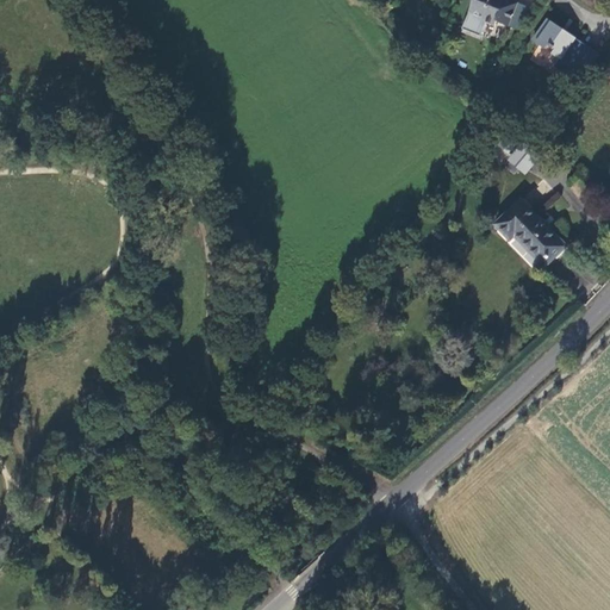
[(509,27),(520,0),(518,0),(470,0),(473,2),(470,13),(484,19),(483,22),(495,26),(496,24),(509,27)]
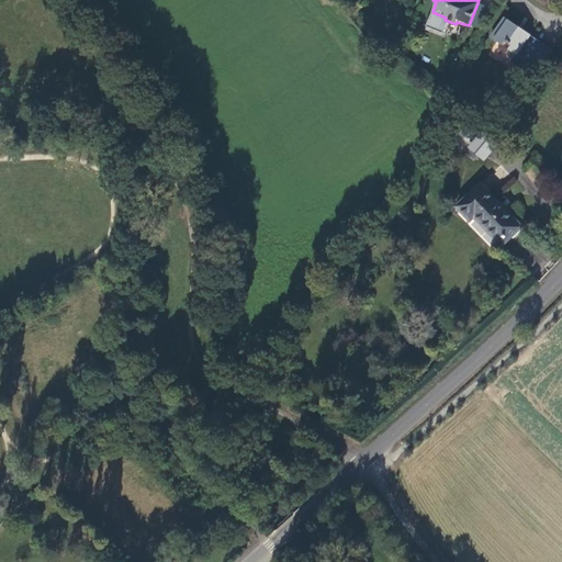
[(535,38),(504,19),(491,38),(515,56),(510,64),(526,75),(538,63),(534,59),(531,60),(524,56),(535,38)]
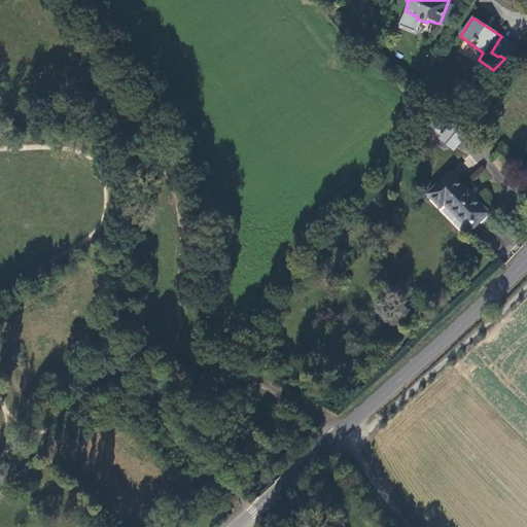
[(516,46),(501,36),(491,53),(498,57),(500,56),(504,59),(516,46)]
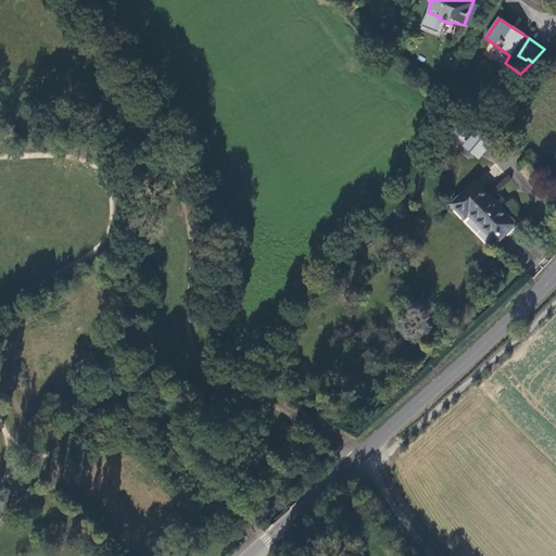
[(475,129),(462,147),(480,160),(492,141),(475,129)]
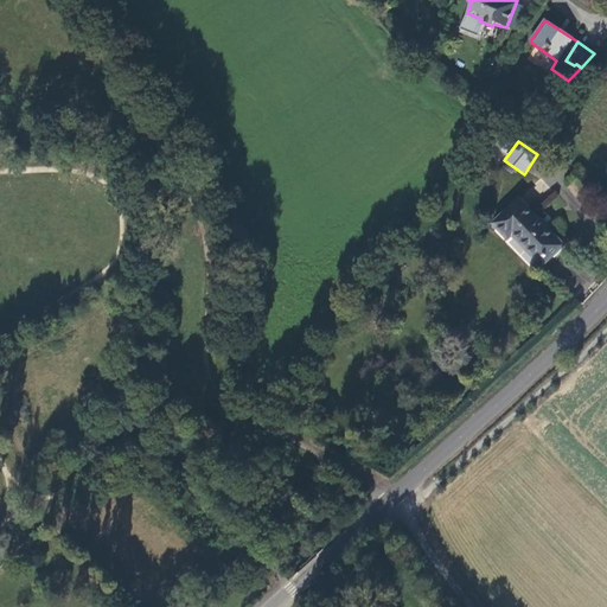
[(564,247),(518,200),(493,225),(508,241),(512,236),(543,268),(564,247)]
